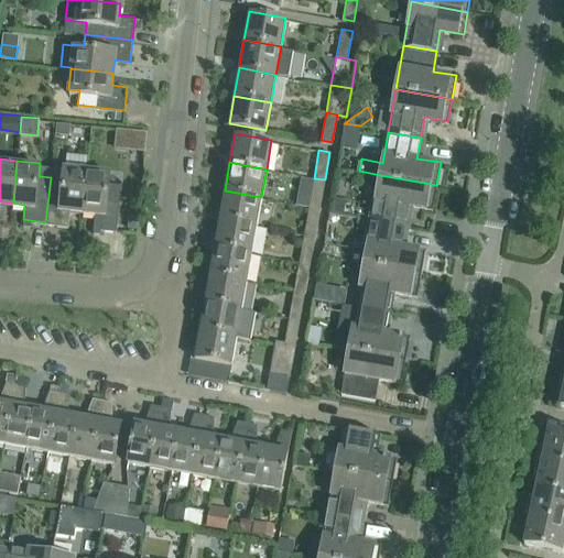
[(83,210),(87,168),(64,166),(63,178),(51,177),(45,222),(67,225),(69,209),(83,210)]
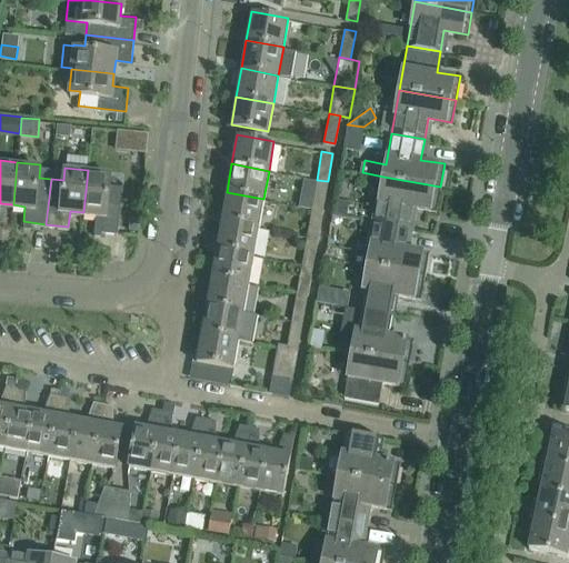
[(109,183),(110,172),(88,170),(83,212),(96,213),(93,229),(118,231),(122,184),(109,183)]
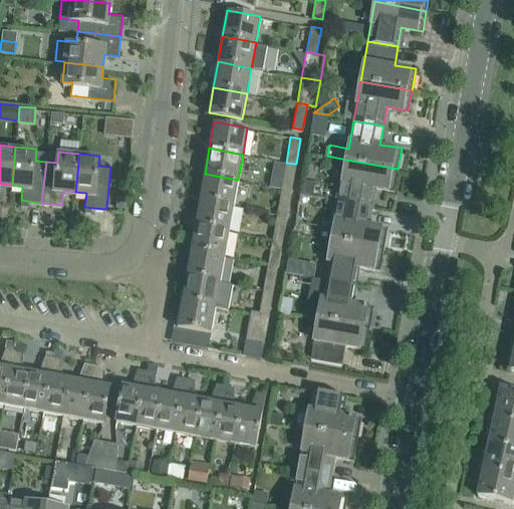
[(394,189),(398,169),(346,160),(338,200),(368,205),(372,185),(394,189)]
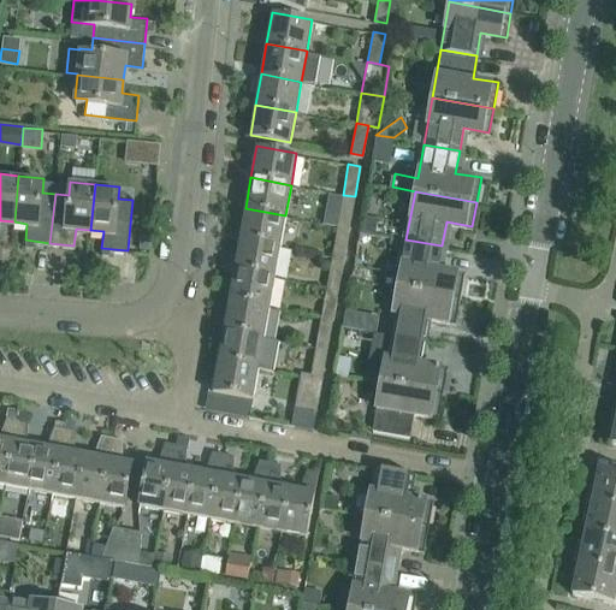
[(349,226),(355,196),(343,195),(337,225),(349,226)]
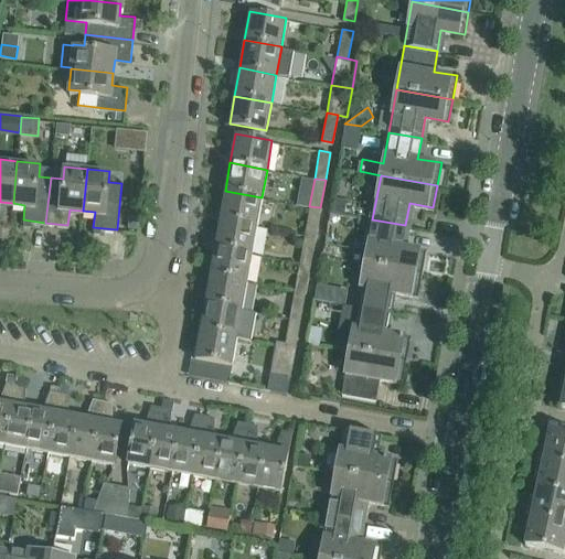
[(257,225),(262,197),(225,191),(220,218),(257,225)]
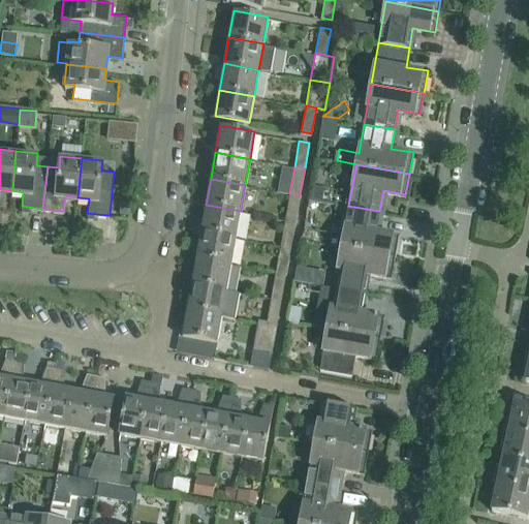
[(296,220),(300,194),(289,193),(285,219),(296,220)]
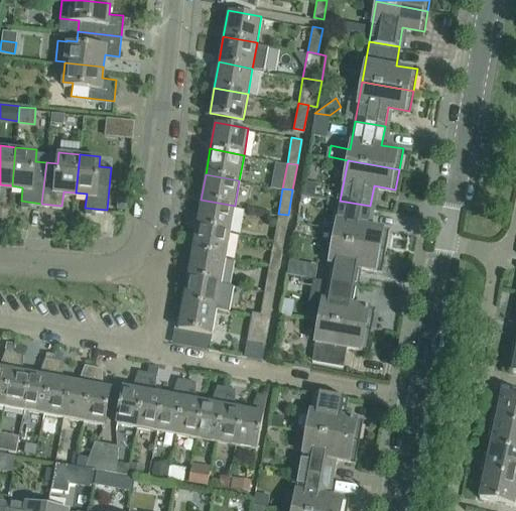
[(230,232),(235,206),(201,200),(196,226),(230,232)]
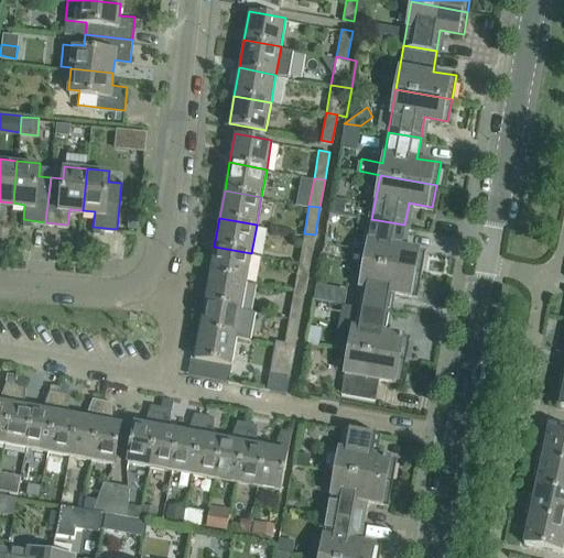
[(401,244),(404,225),(371,219),(364,262),(421,272),(424,249),(401,244)]
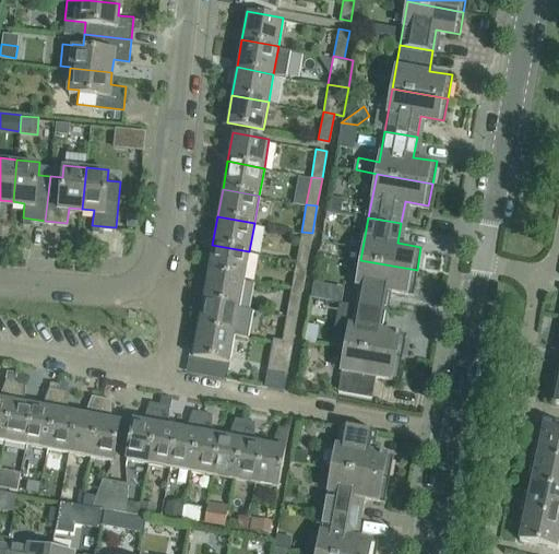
[(307,261),(312,233),(301,232),(296,259),(307,261)]
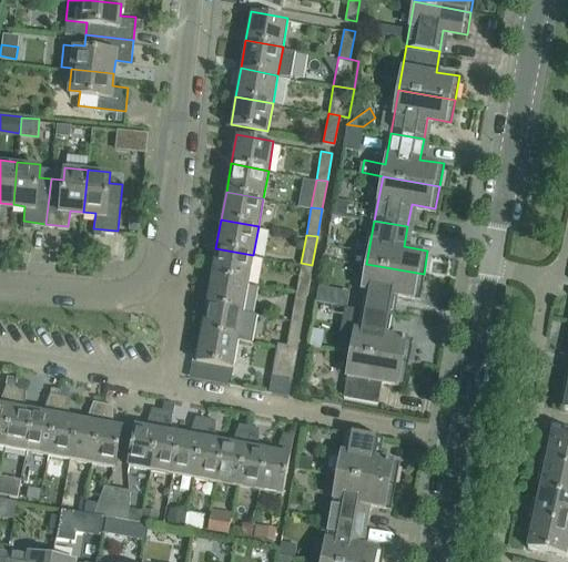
[(249,283),(253,255),(215,248),(211,275),(249,283)]
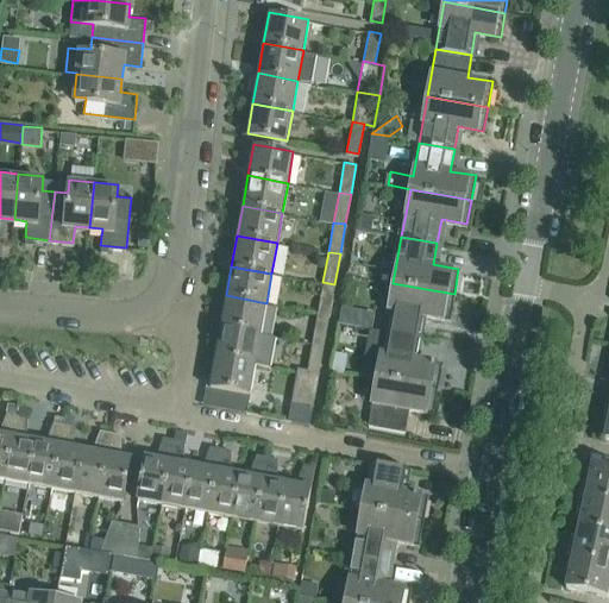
[(328,314),(334,284),(322,282),(316,312),(328,314)]
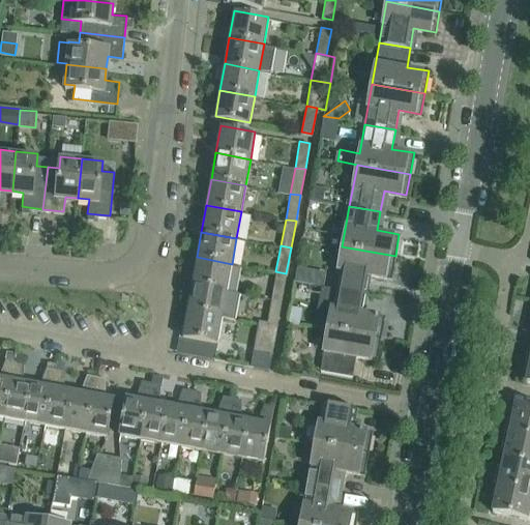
[(391,276),(395,256),(342,246),(334,288),(365,293),(370,272),(391,276)]
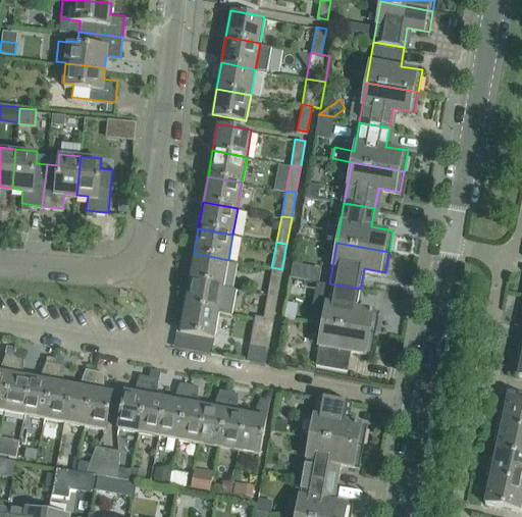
[(223,286),(228,260),(194,253),(189,279),(223,286)]
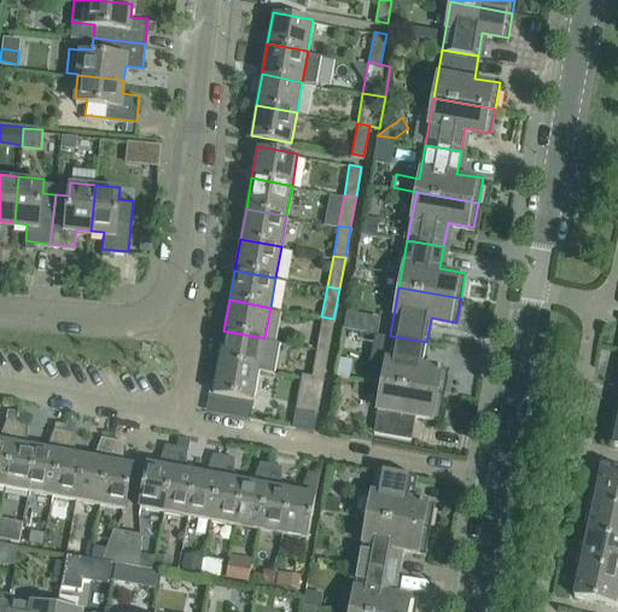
[(328,350),(333,319),(321,316),(316,348),(328,350)]
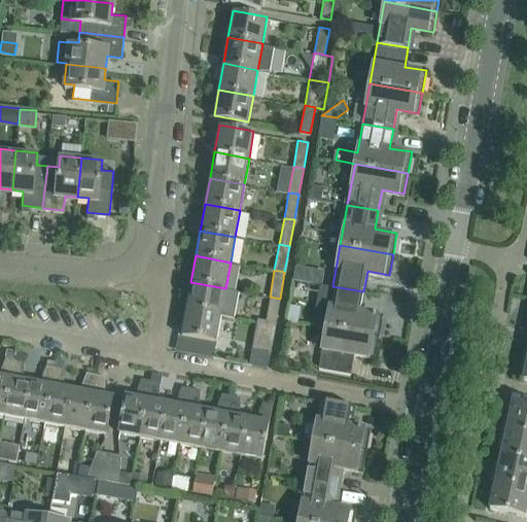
[(237,290),(225,288),(190,282),(186,308),(221,314),(233,316),(237,290)]
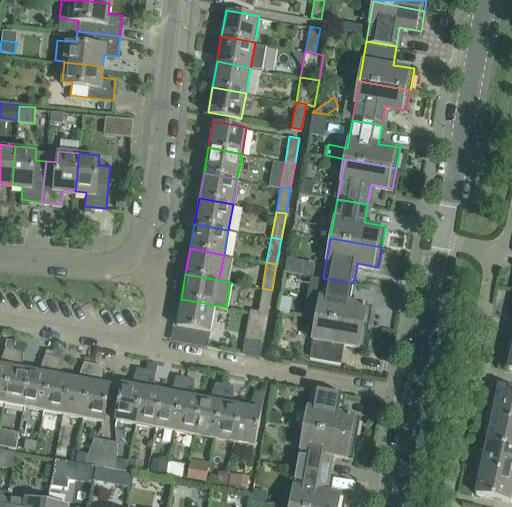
[(350,301),(353,283),(323,278),(316,317),(367,326),(371,305),(350,301)]
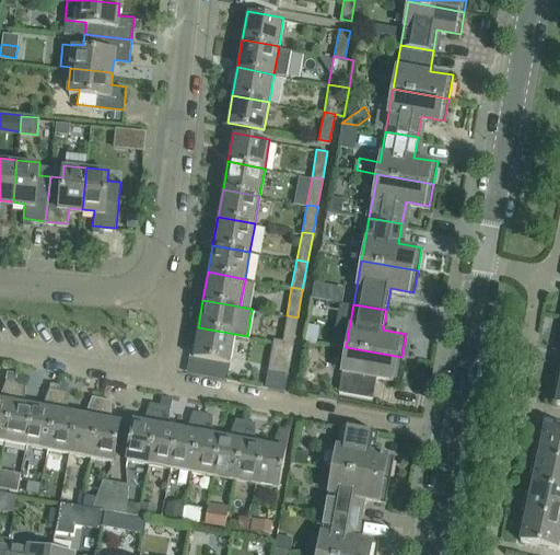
[(292,345),(298,318),(287,315),(281,343),(292,345)]
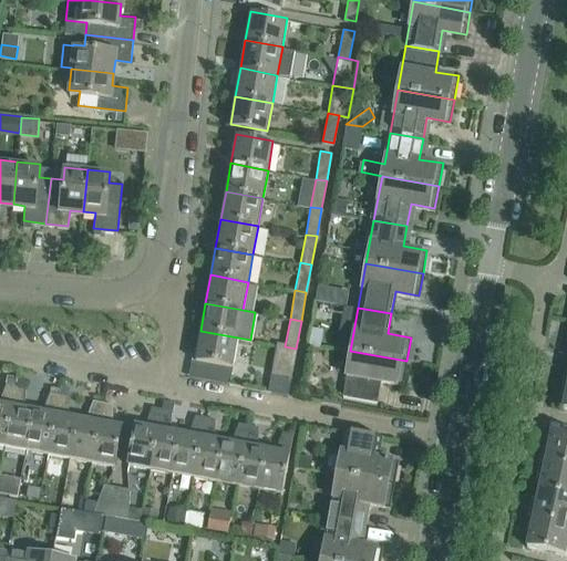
[(233,365),(238,338),(200,331),(195,359),(233,365)]
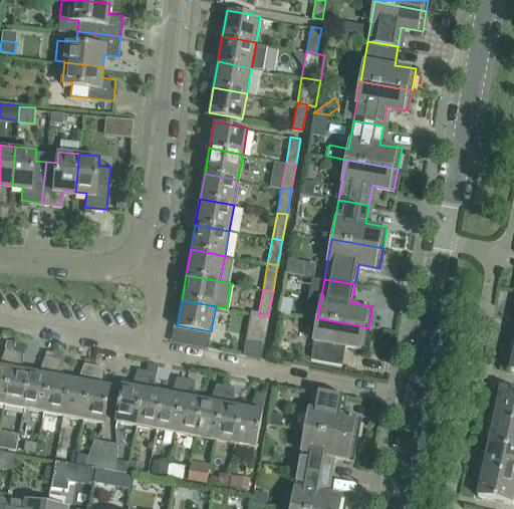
[(264,341),(268,316),(258,314),(253,313),(248,339),(264,341)]
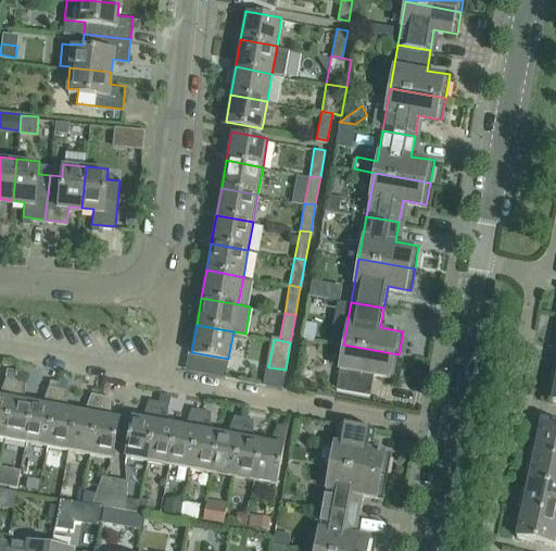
[(395,376),(399,354),(343,345),(336,387),(368,392),(371,372),(395,376)]
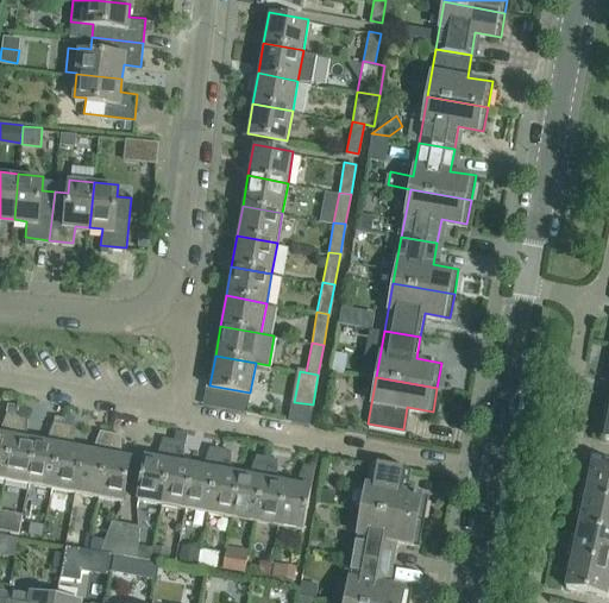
[(0,475),(6,477),(17,413),(6,410),(0,427),(0,475)]
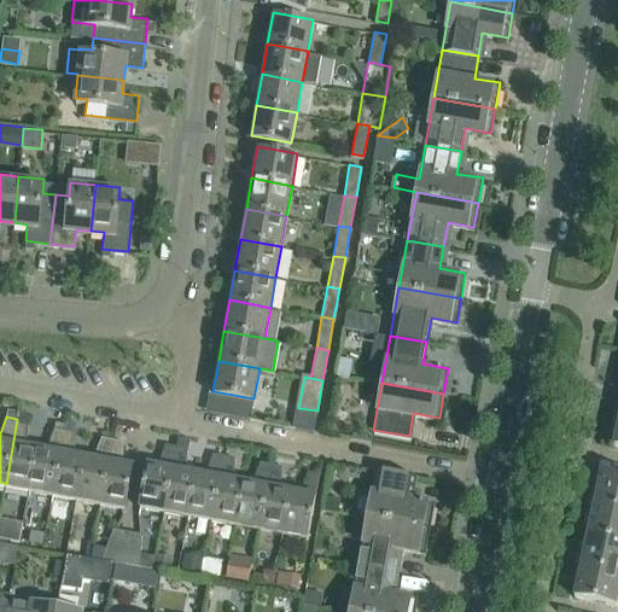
[(29,488),(36,444),(28,443),(28,420),(17,419),(6,484),(29,488)]
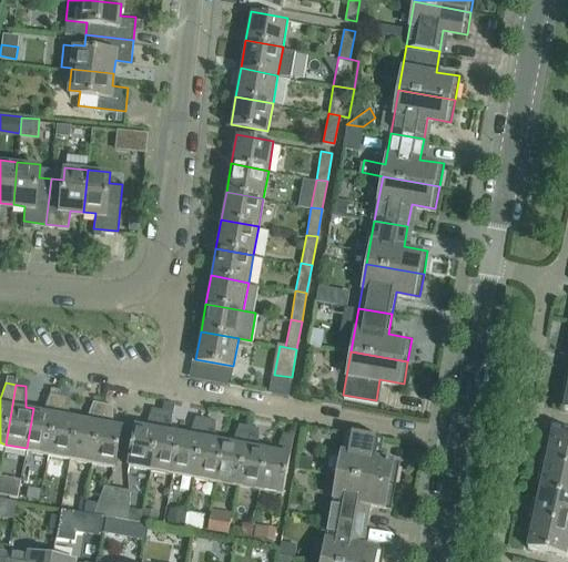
[(48,452),(59,392),(50,390),(42,410),(33,408),(27,448),(48,452)]
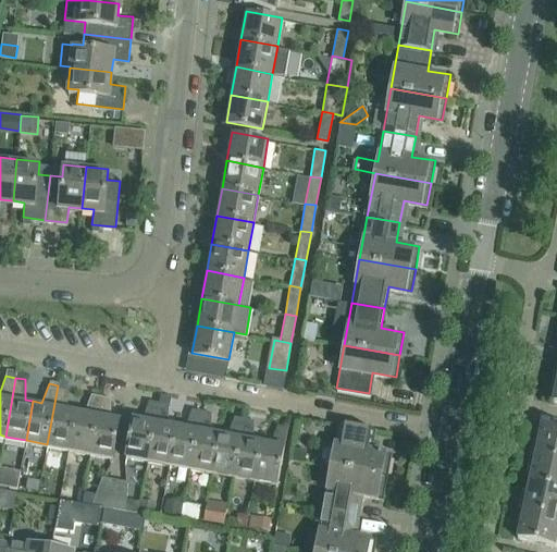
[(70,449),(76,409),(67,407),(67,388),(58,385),(47,444),(70,449)]
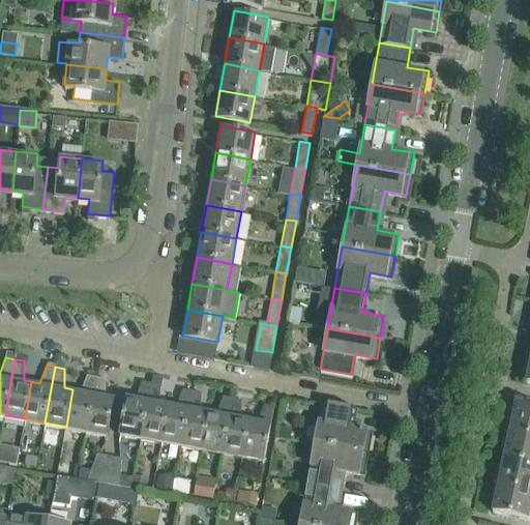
[(85,430),(95,374),(87,373),(80,390),(72,389),(66,427),(85,430)]
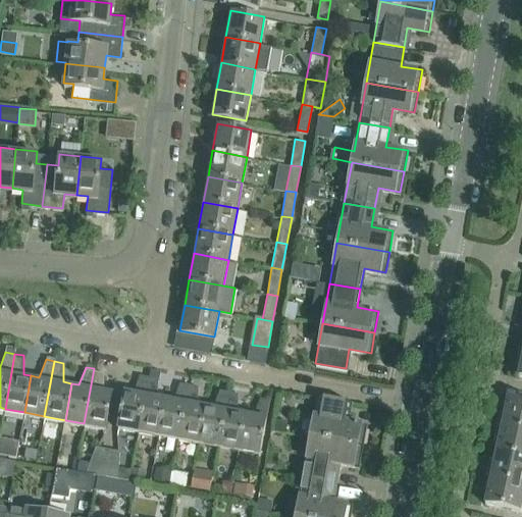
[(104,370),(94,368),(84,423),(105,427),(112,391),(103,390),(104,370)]
